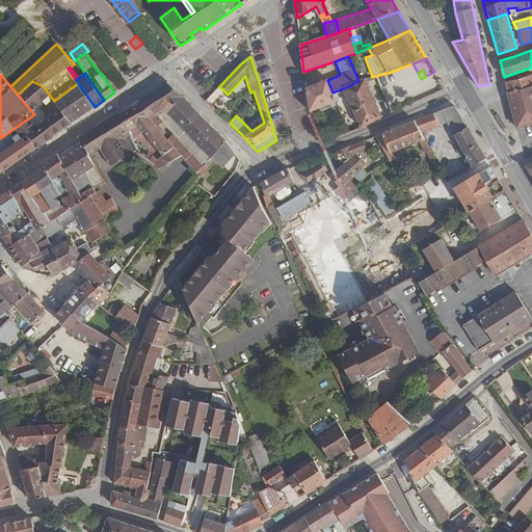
[(531,74),(505,82),(508,92),(531,85),(531,74)]
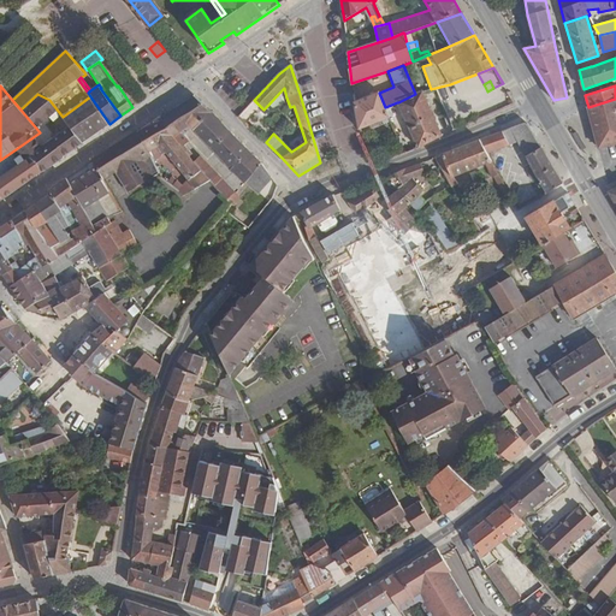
[(385,107),(379,93),(379,92),(354,101),(359,129),(390,118),(385,107)]
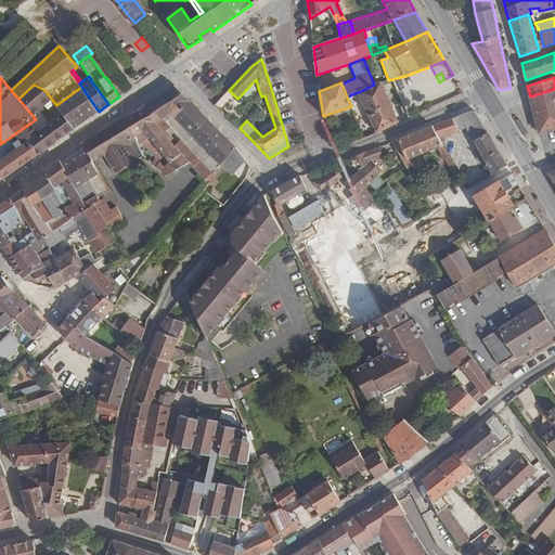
[(374,85),(359,92),(377,133),(398,121),(381,82),(374,85)]
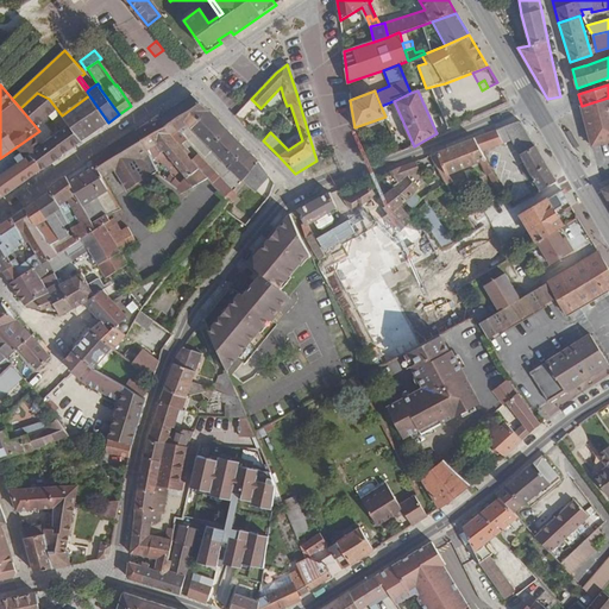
[(37,93),(20,108),(39,131),(16,148),(20,154),(26,150),(42,169),(81,142),(69,125),(55,136),(44,120),(57,110),(49,99),(37,93)]
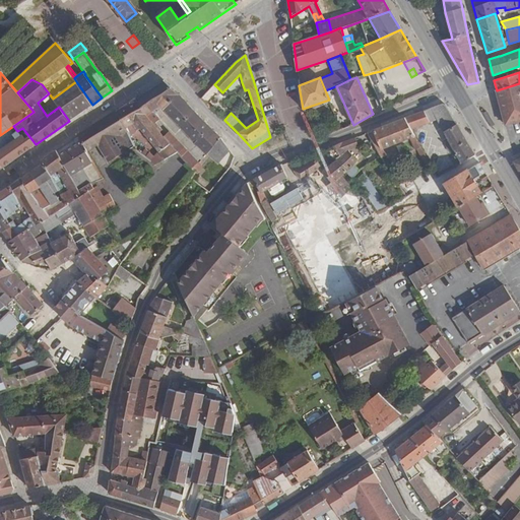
[(220,136),(164,80),(136,99),(153,125),(157,130),(159,128),(154,121),(158,118),(153,111),(158,106),(160,109),(161,108),(206,154),(207,152),(211,155),(218,163),(230,150),(220,136)]
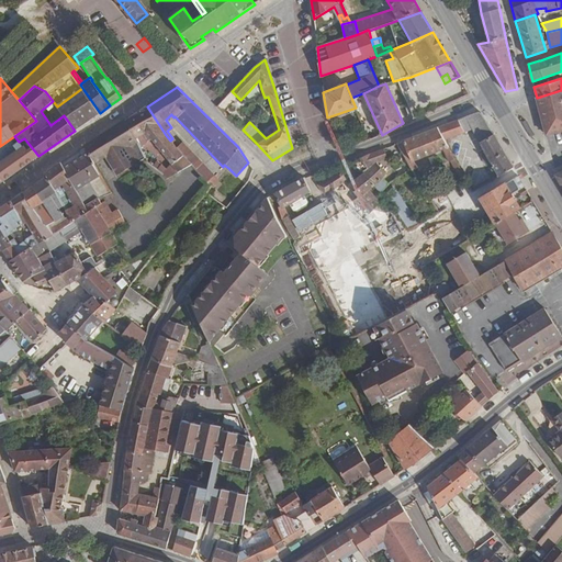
[(82,88),(57,107),(64,115),(75,131),(100,113),(82,88)]
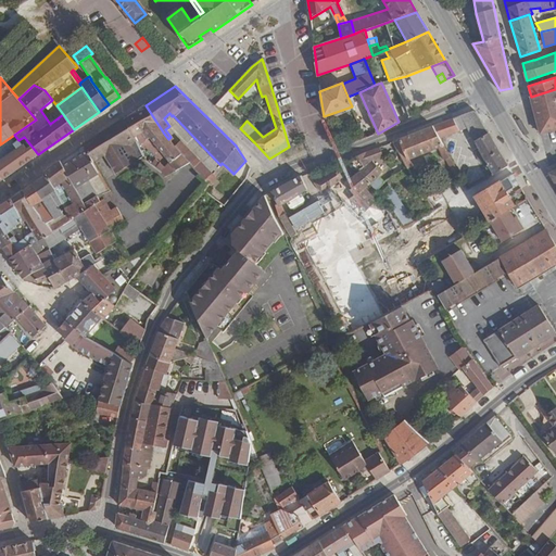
[(555,89),(531,97),(540,133),(555,128),(555,89)]
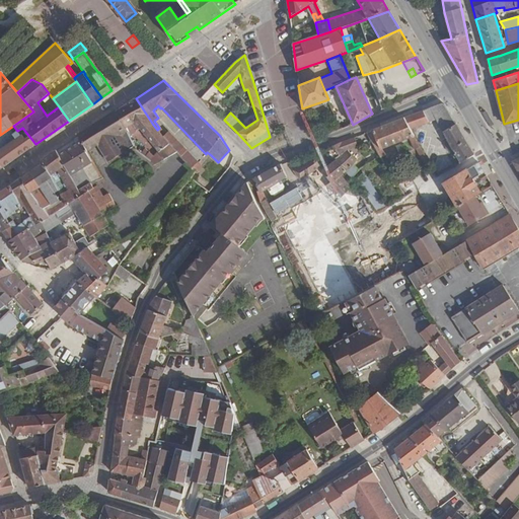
[(139,144),(135,149),(151,161),(154,164),(176,152),(169,145),(163,137),(157,130),(153,125),(136,98),(135,97),(116,109),(129,136),(140,129),(158,151),(153,156),(139,144)]
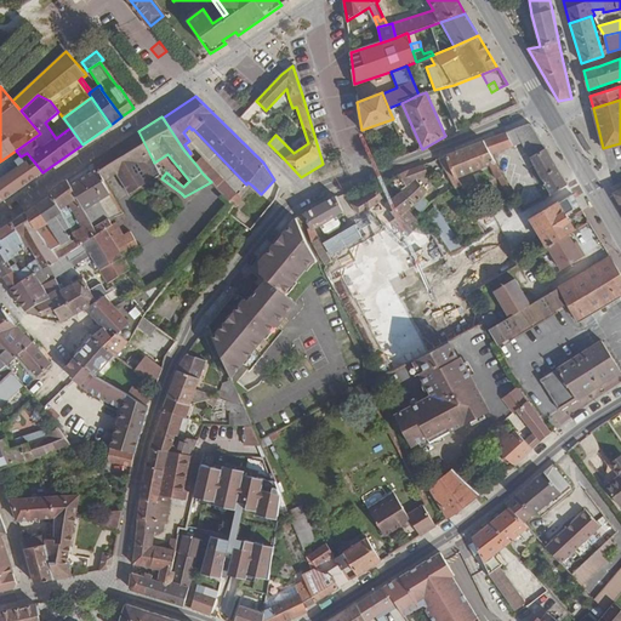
[(551,195),(568,186),(546,148),(531,125),(528,124),(483,141),(491,155),(522,142),(530,158),(535,166),(531,169),(535,175),(534,175),(537,182),(542,180),(551,195)]
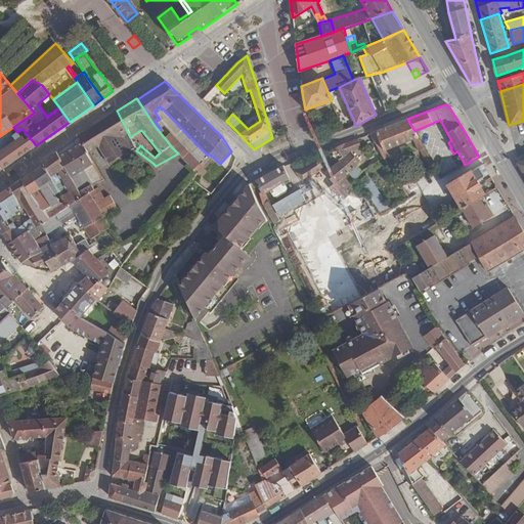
[(110,163),(135,146),(130,137),(117,111),(78,135),(79,136),(88,153),(98,145),(110,163)]
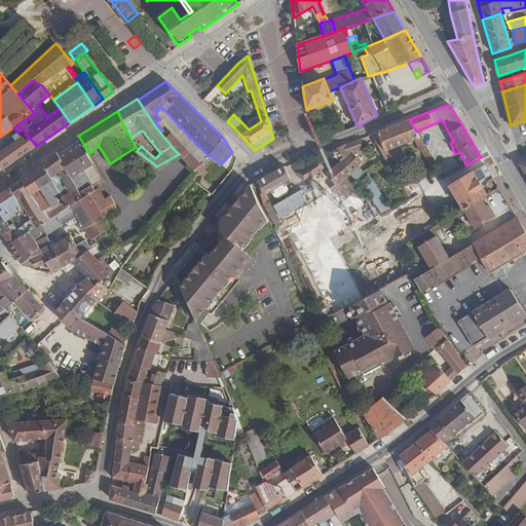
[(416,132),(409,119),(378,132),(371,134),(385,157),(386,159),(390,157),(387,151),(414,140),(420,152),(425,149),(419,138),(416,132)]
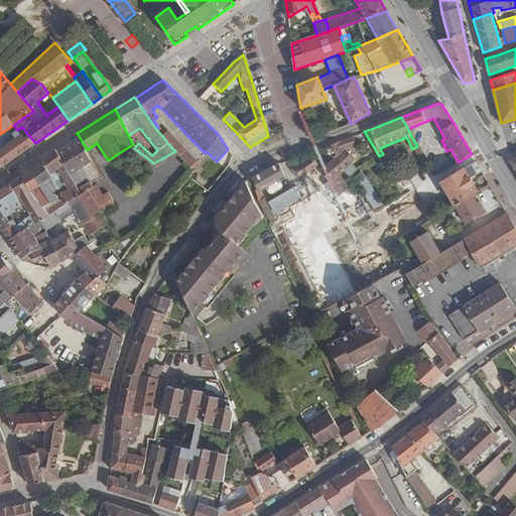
[(22,127),(17,130),(13,125),(0,134),(0,162),(3,166),(35,143),(22,127)]
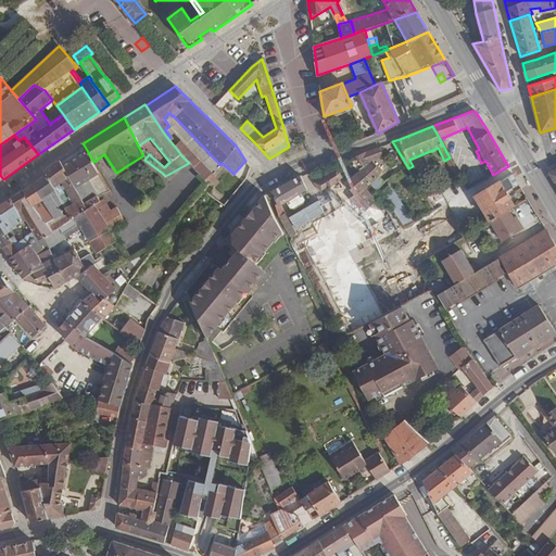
[(180,141),(175,147),(181,155),(205,179),(211,174),(180,141)]
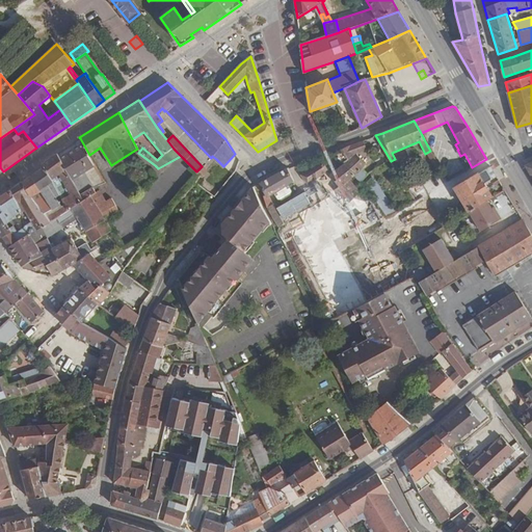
[(80,138),(57,154),(82,195),(94,189),(98,186),(105,182),(89,155),(80,138)]
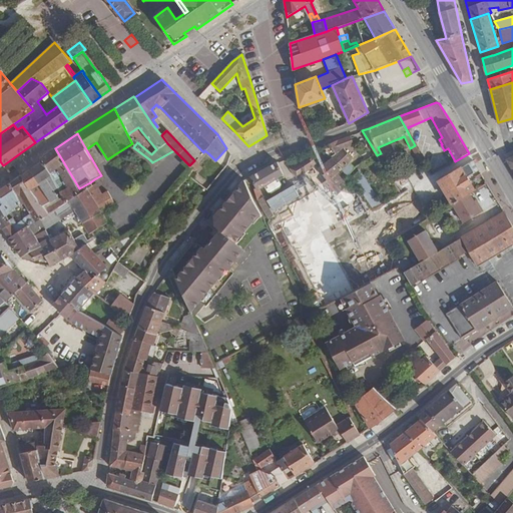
[(350,135),(338,140),(329,144),(336,154),(331,157),(332,158),(333,158),(343,168),(342,169),(348,175),(355,167),(351,161),(353,159),(344,149),(354,145),(350,135)]
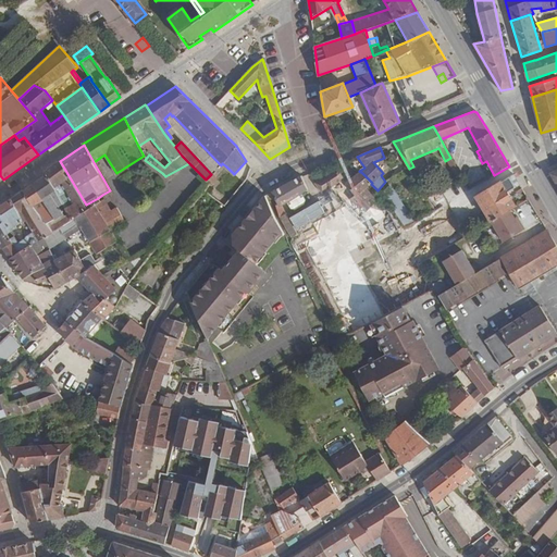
[(44,172),(46,175),(73,219),(95,206),(100,202),(98,198),(86,205),(60,161),(44,172)]
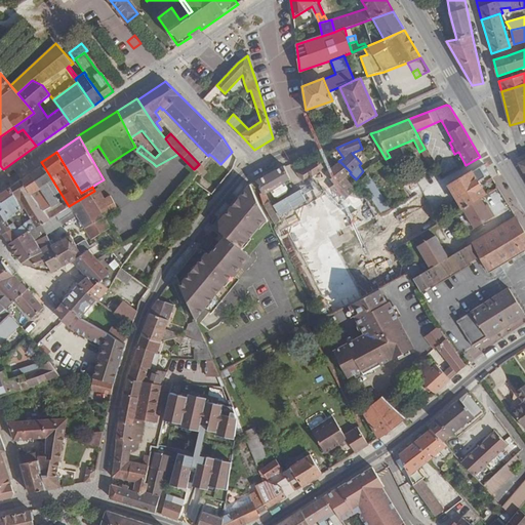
[(296,172),(304,182),(324,167),(318,159),(315,161),(314,159),(307,164),(308,166),(296,172)]
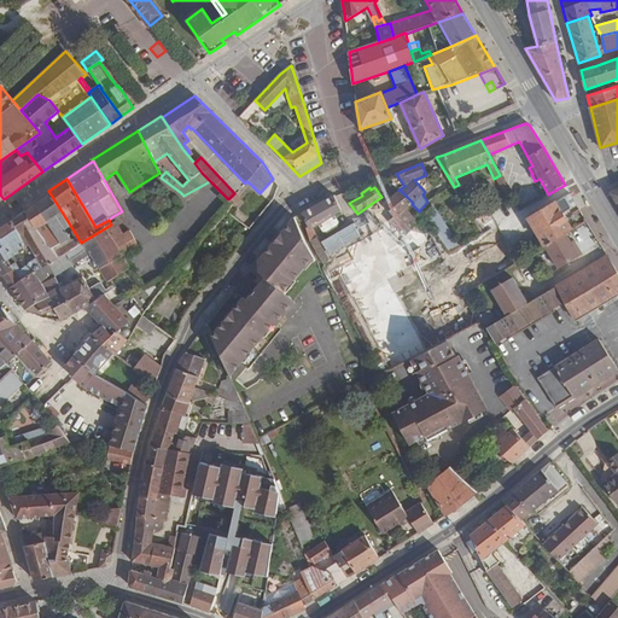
[(413,203),(401,191),(400,191),(385,202),(384,203),(394,216),(390,221),(404,237),(417,225),(418,223),(404,210),(410,205),(412,204),(413,203)]
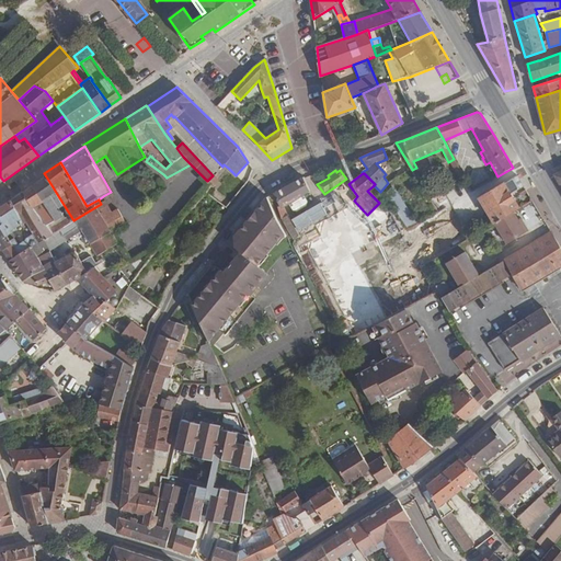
[(207,181),(213,186),(218,180),(213,175),(207,181)]
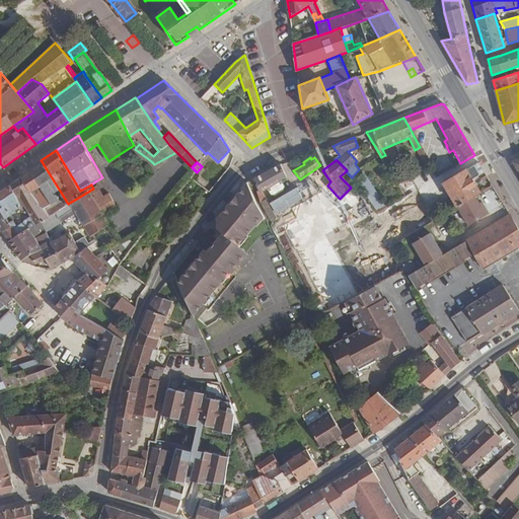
[(478,162),(444,183),(457,207),(480,193),(472,179),(485,172),(478,162)]
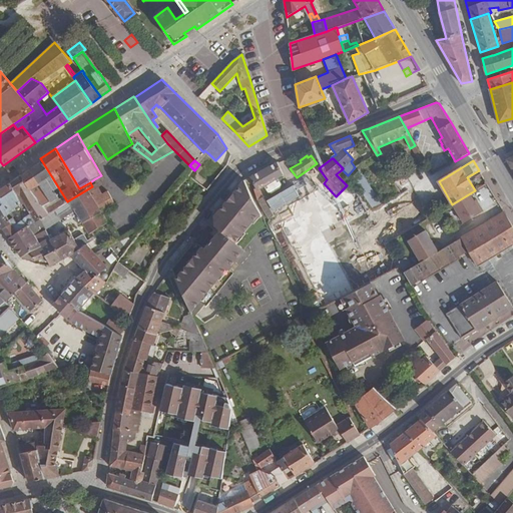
[(42,161),(30,169),(52,200),(43,206),(48,213),(55,209),(67,201),(42,161)]
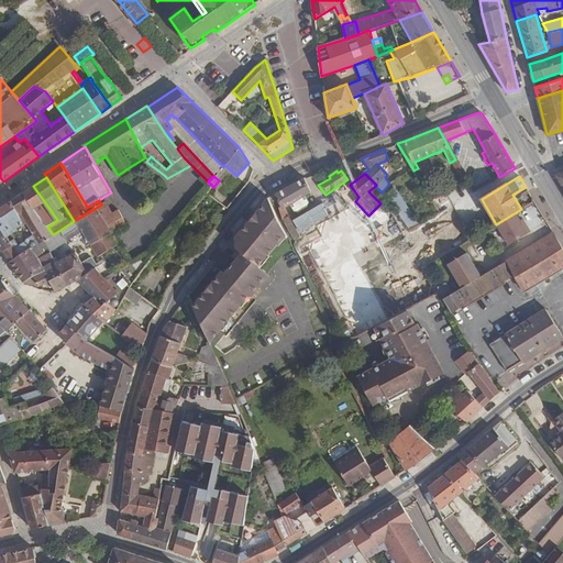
[(302,197),(311,192),(304,177),(274,194),(280,206),(282,209),(285,207),(289,205),(294,211),(307,203),(302,197)]
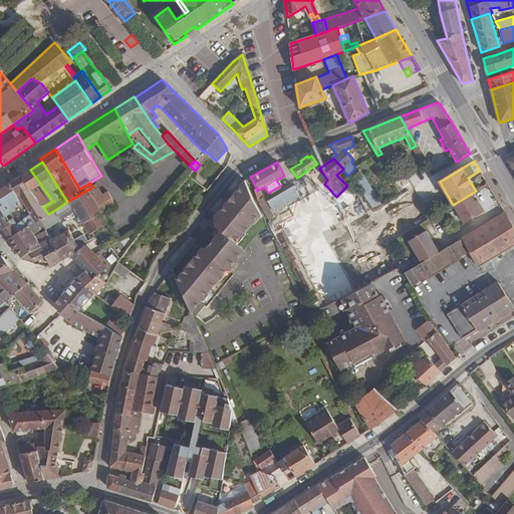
[(357,166),(355,168),(380,207),(383,206),(357,166)]
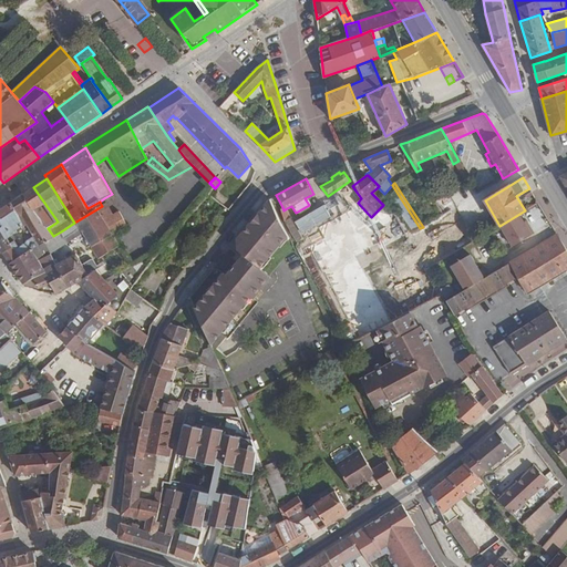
[(470,197),(476,193),(471,183),(454,193),(460,203),(470,197)]
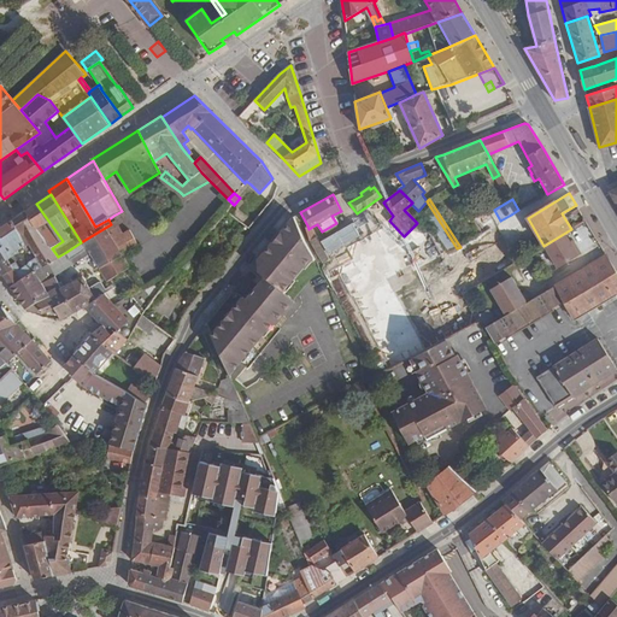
[(457,248),(427,201),(418,211),(419,213),(435,231),(451,253),(457,248)]
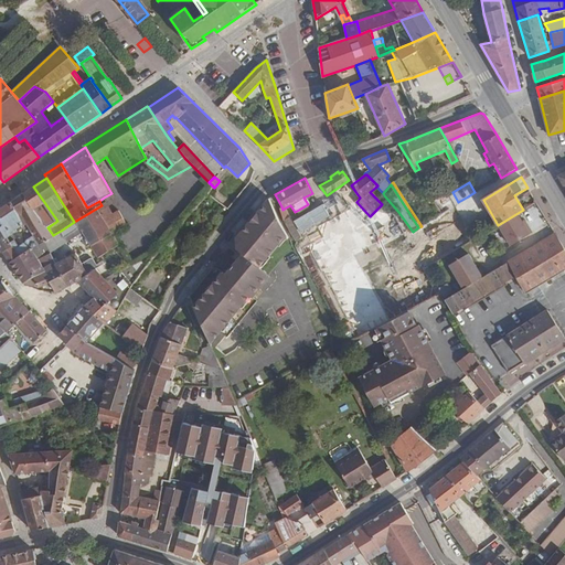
[(33,187),(23,193),(48,227),(57,221),(33,187)]
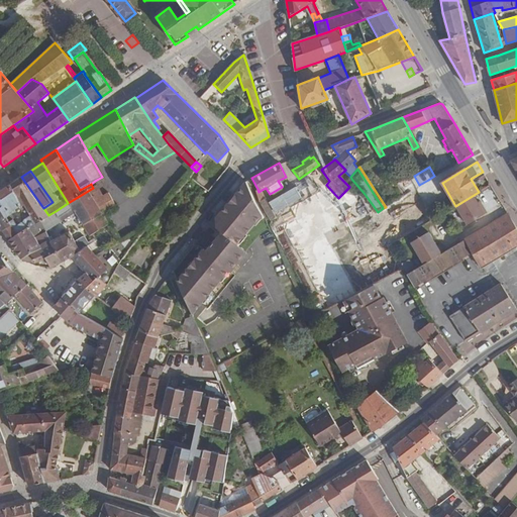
[(21,177),(10,185),(20,206),(23,221),(27,228),(40,220),(48,215),(43,208),(21,177)]
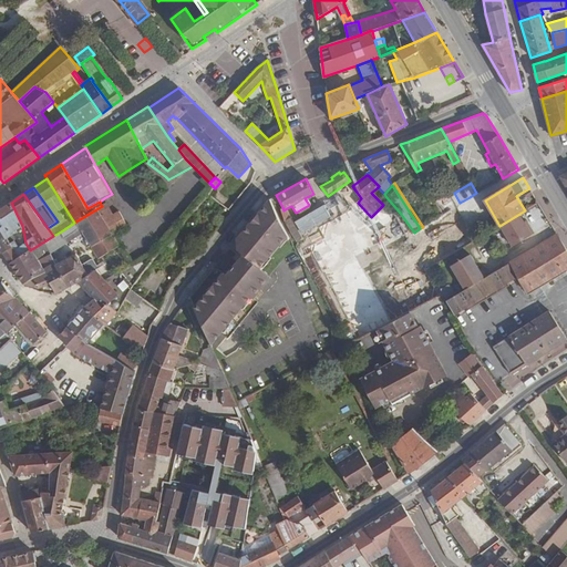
[(113,215),(104,198),(100,202),(102,206),(96,209),(112,234),(127,227),(119,210),(113,215)]
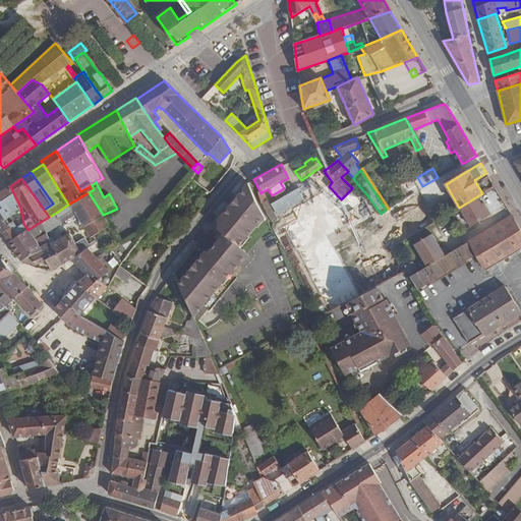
[(265,218),(247,182),(217,219),(218,230),(223,234),(208,252),(205,250),(178,283),(193,317),(230,273),(233,275),(249,255),(238,246),(265,218)]
